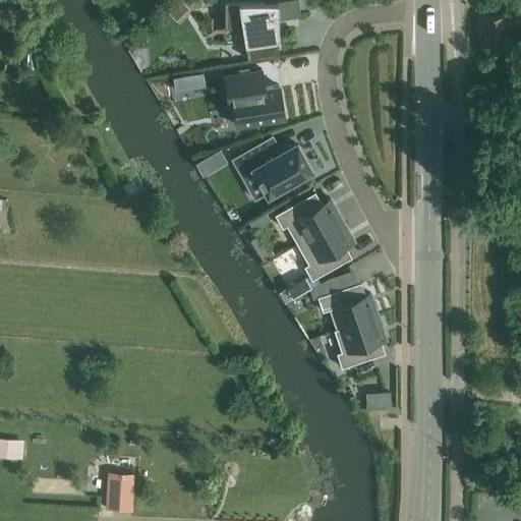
[(182,0),(173,0),(165,7),(176,20),(189,8),(182,0)]
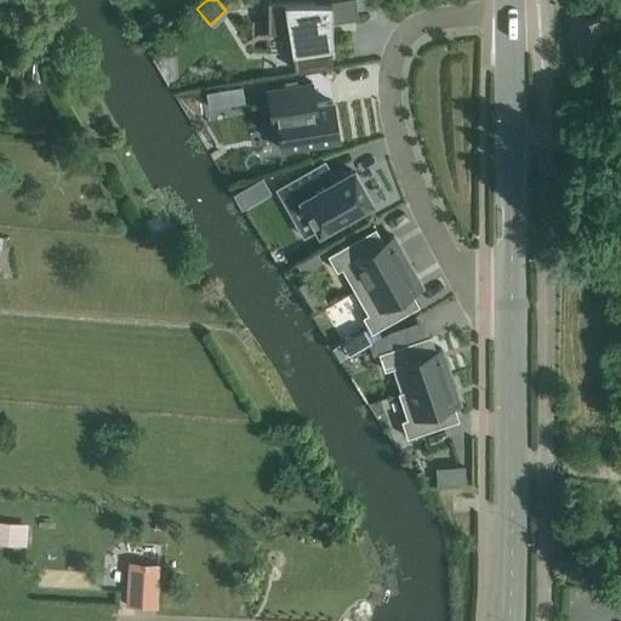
[(240,0),(217,0),(223,6),(227,10),(241,10),(240,0)]
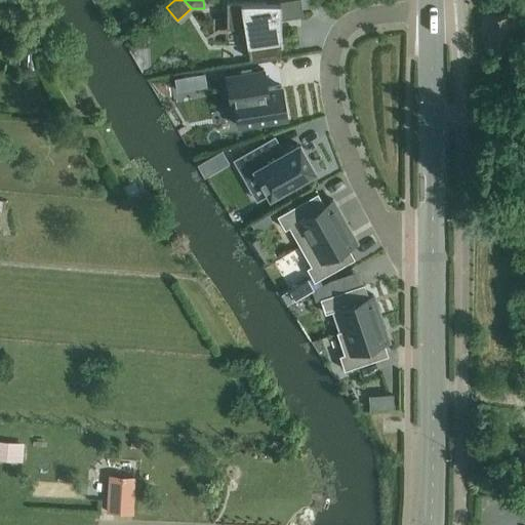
[(281,0),(281,2),(228,3),(229,27),(245,26),(252,57),(279,53),(278,24),(278,17),(303,15),(300,0),(281,0)]
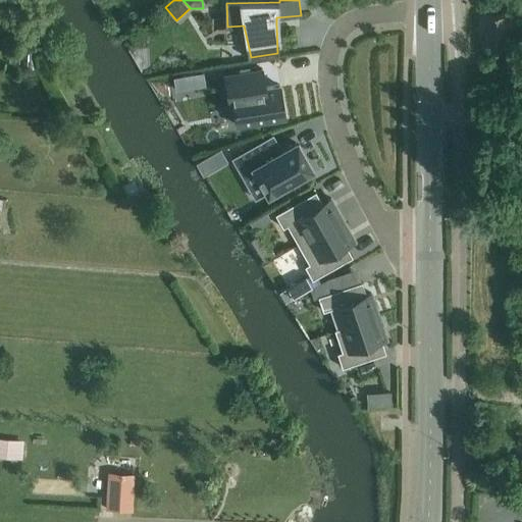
[(483,51),(512,52),(512,15),(483,14),(483,51)]
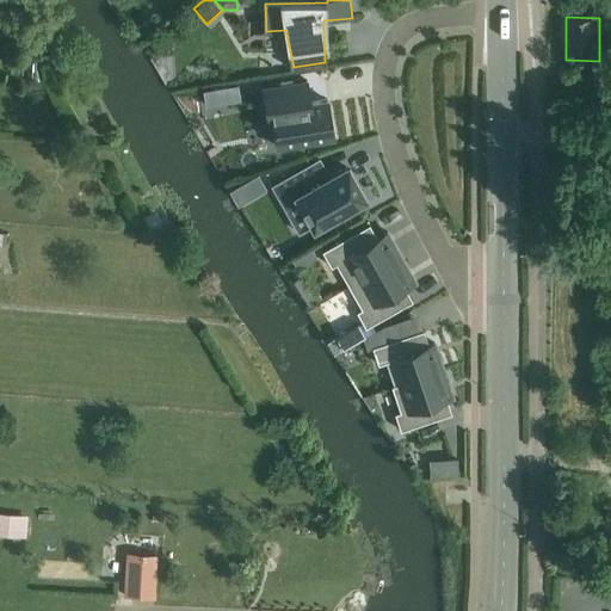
[(41,57),(26,56),(26,66),(11,65),(11,74),(25,75),(25,80),(38,81),(41,57)]
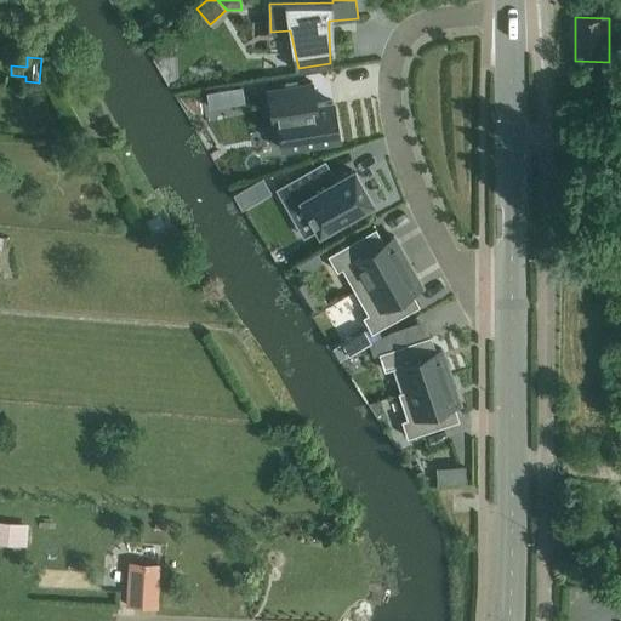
[(314,81),(266,89),(272,126),(277,125),(280,151),(341,142),(335,101),(317,103),(317,100),(314,81)]
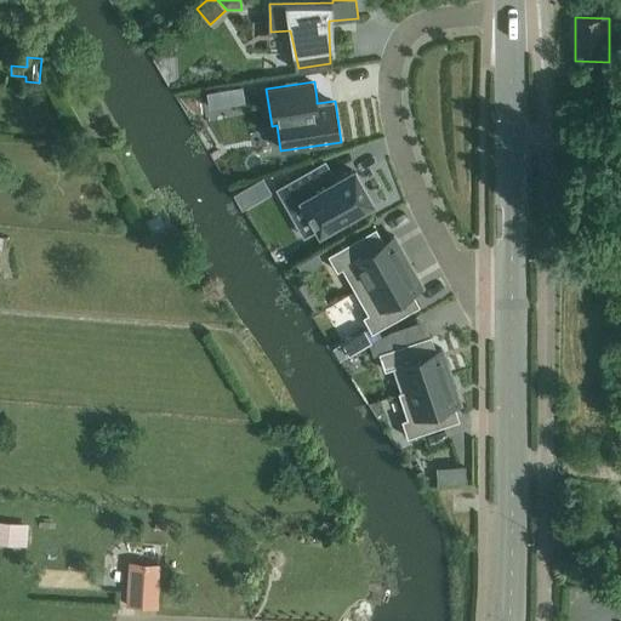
[(243,86),(232,89),(234,104),(245,102),(243,86)]
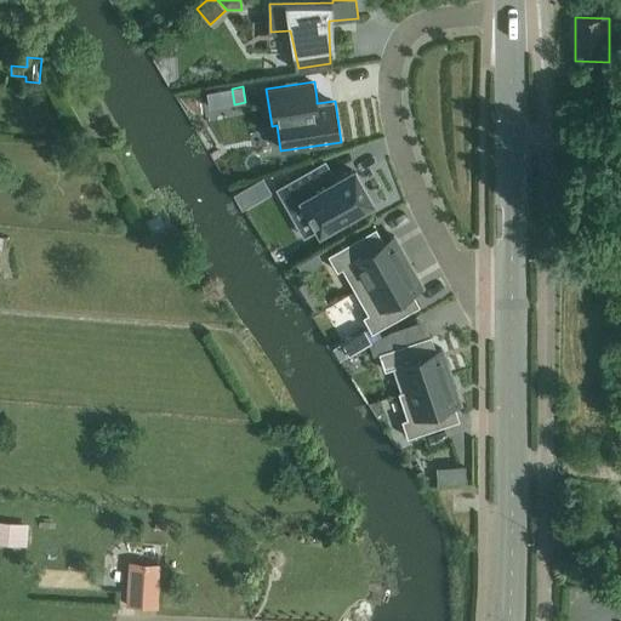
[(232,89),(205,92),(209,108),(234,104),(232,89)]
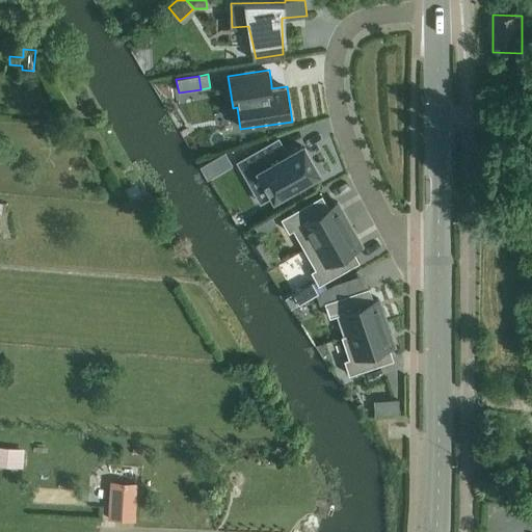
[(272,141),(237,161),(246,179),(255,192),(266,185),(272,196),(273,198),(290,189),(292,192),(308,184),(306,181),(317,174),(315,170),(317,169),(306,149),(303,149),(301,145),(288,154),(284,155),(281,157),(272,141)]
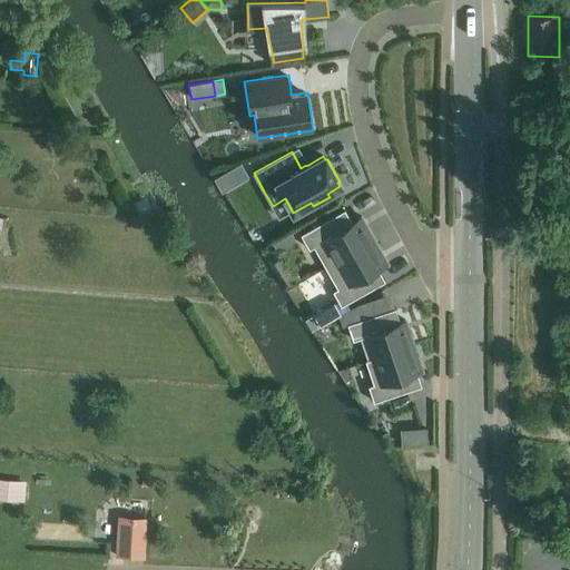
[(242,163),(216,177),(224,190),(249,176),(242,163)]
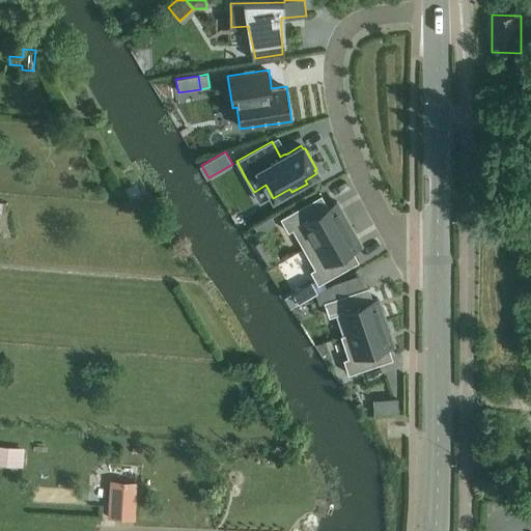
[(322,195),(280,218),(288,231),(292,229),(303,249),(348,223),(340,208),(336,201),(328,206),(322,195)]
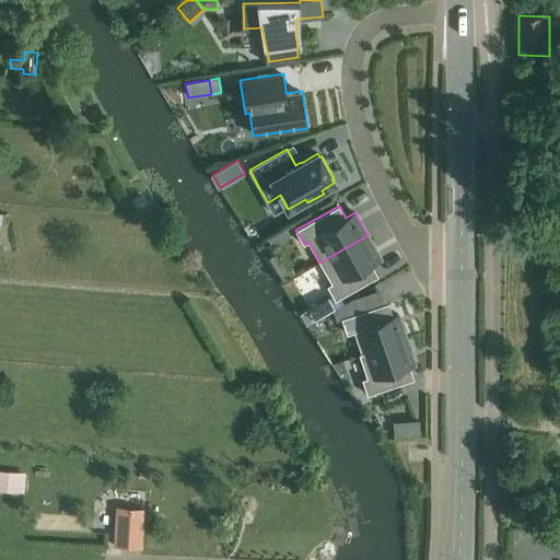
[(287,228),(275,235),(268,238),(272,246),(291,236),(287,228)]
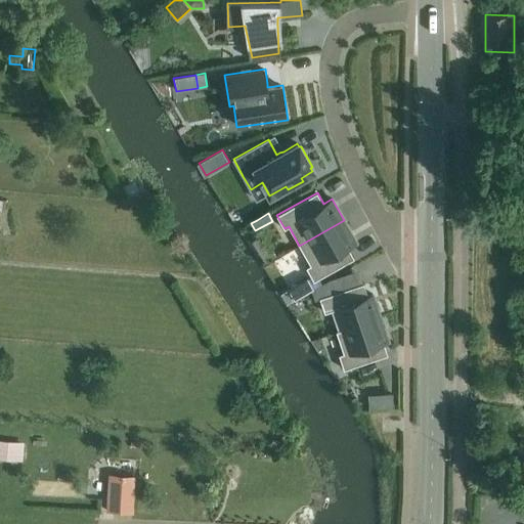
[(344,220),(299,246),(310,264),(306,267),(313,280),(354,258),(347,246),(356,242),(352,234),(344,220)]
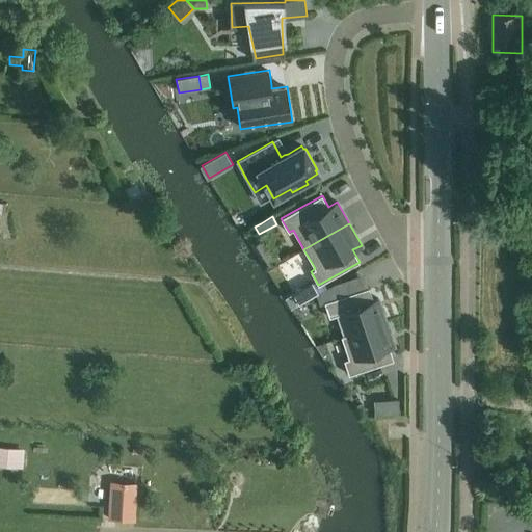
[(297,290),(284,297),(290,309),(303,301),(316,294),(318,292),(312,282),(297,290)]
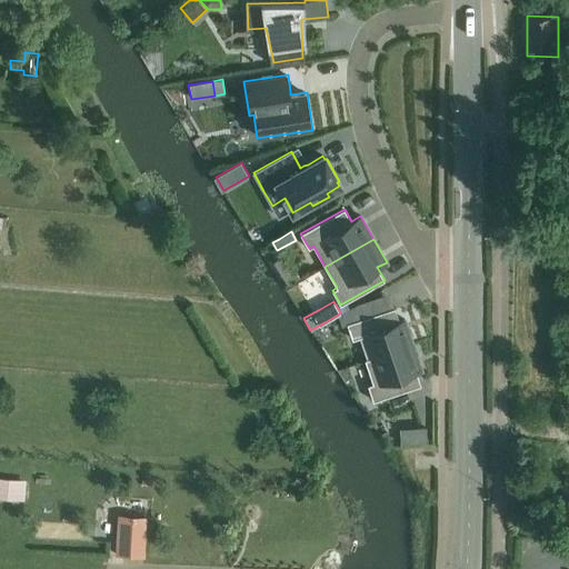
[(340,312),(338,315),(342,326),(347,323),(352,339),(362,336),(370,358),(370,359),(412,345),(407,327),(405,319),(399,321),(395,307),(365,317),(360,305),(348,309),(340,312)]
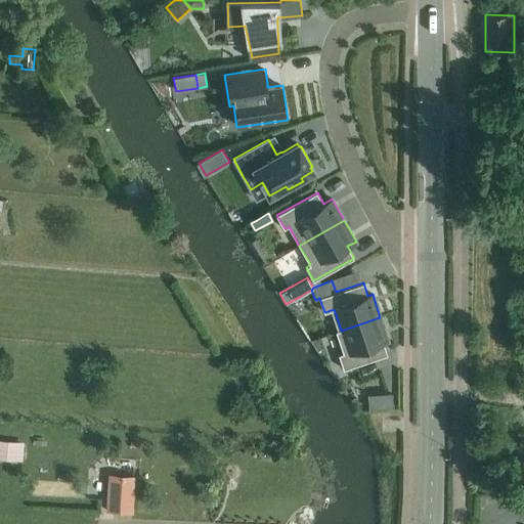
[(341,330),(336,331),(336,332),(343,353),(339,354),(344,369),(356,365),(388,354),(383,342),(388,340),(386,333),(380,317),(341,331),(341,330)]
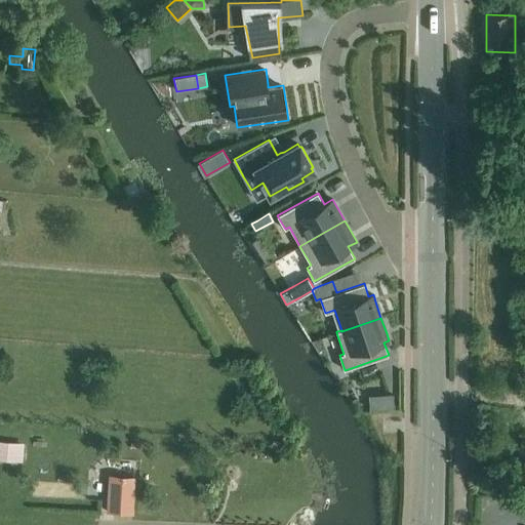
[(389,394),(380,394),(369,395),(369,409),(381,408),(394,407),(393,394),(389,394)]
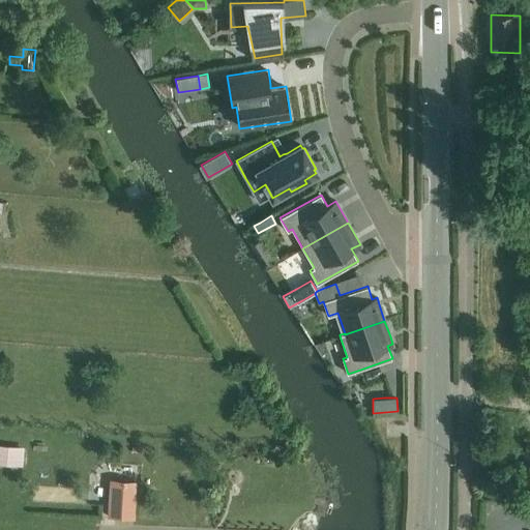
[(0,464),(23,466),(24,447),(0,445),(0,464)]
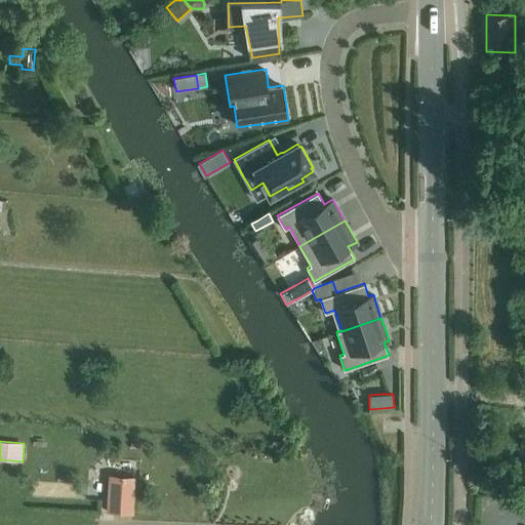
[(135,477),(109,475),(107,513),(133,514),(135,477)]
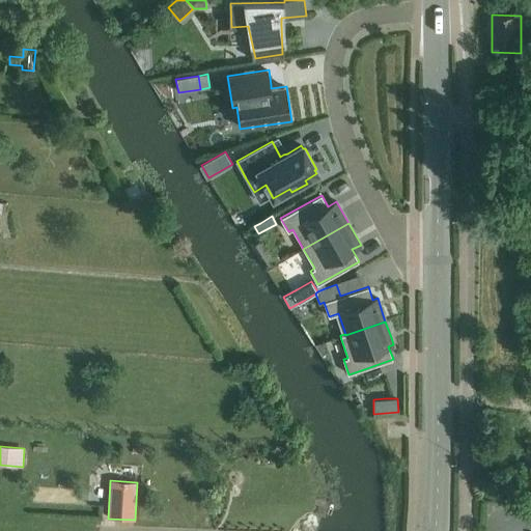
All buildings are outlined.
